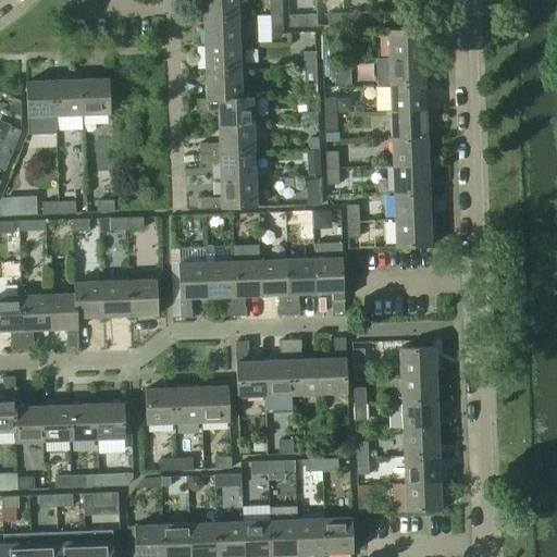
[(238,16),(237,0),(202,0),(203,17),(238,16)]
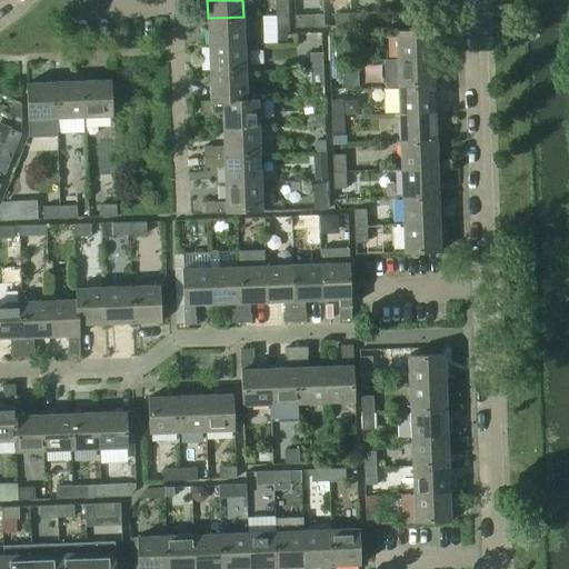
[(288,15),(287,0),(275,0),(276,16),(288,15)]
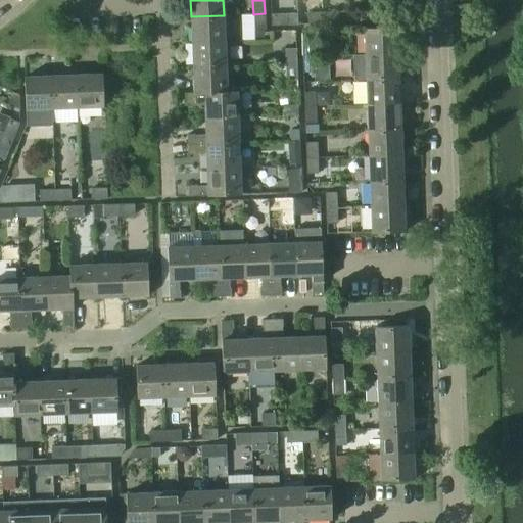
[(375,21),(375,10),(359,10),(360,21),(375,21)]
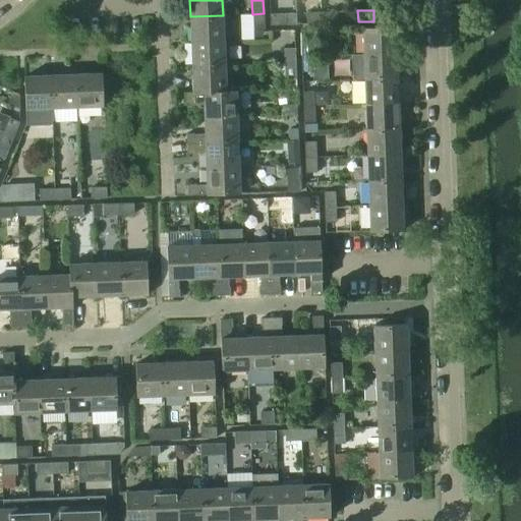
[(337,11),(322,12),(322,23),(337,22),(337,11)]
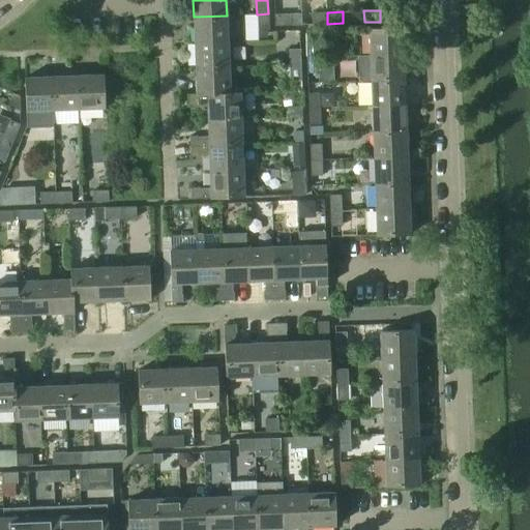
[(327,24),(327,12),(312,12),(312,24),(327,24)]
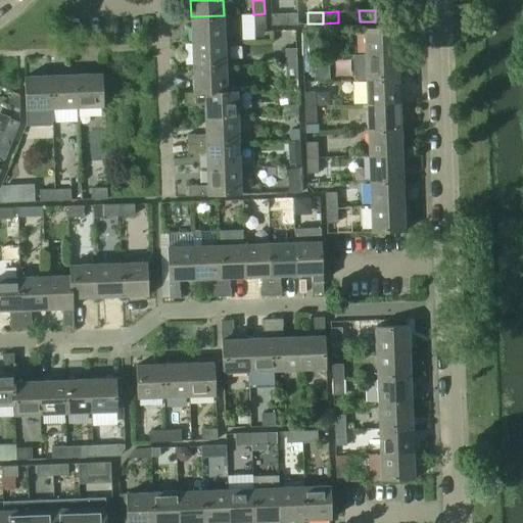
[(265,30),(265,13),(253,14),(254,30),(265,30)]
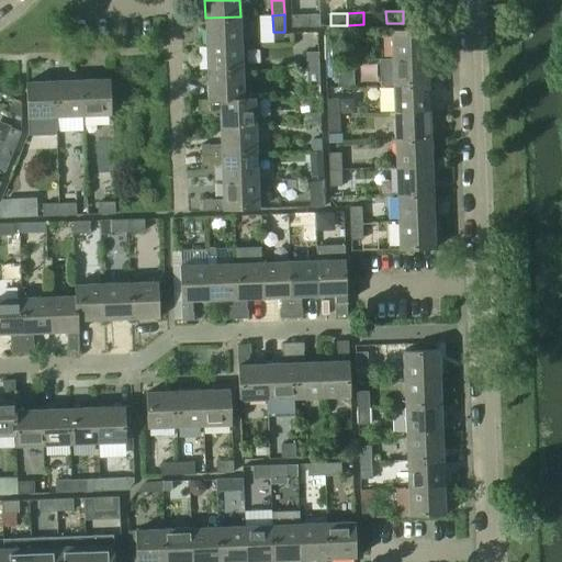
[(308,14),(291,14),(292,26),(308,26),(308,14)]
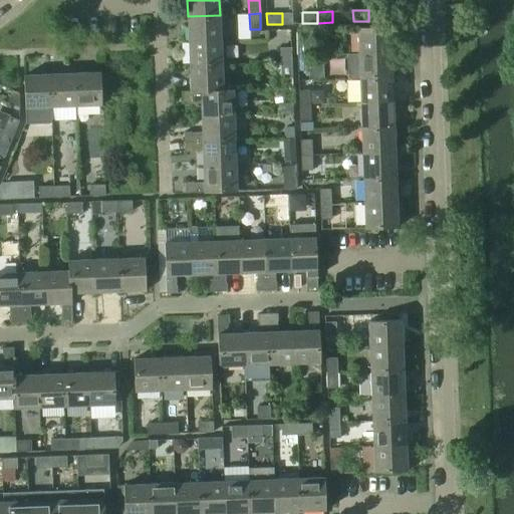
[(221,40),(220,15),(188,16),(189,41),(221,40)]
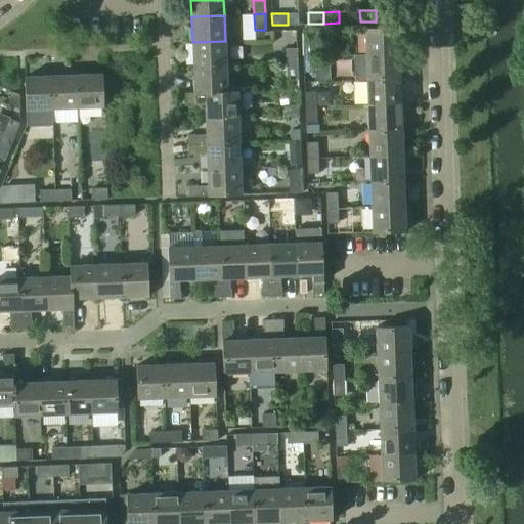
[(399,53),(398,27),(364,28),(365,54),(399,53)]
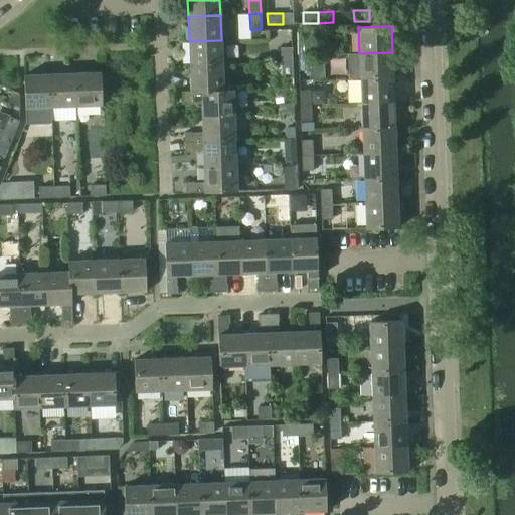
[(309,29),(298,29),(298,40),(309,40),(309,29)]
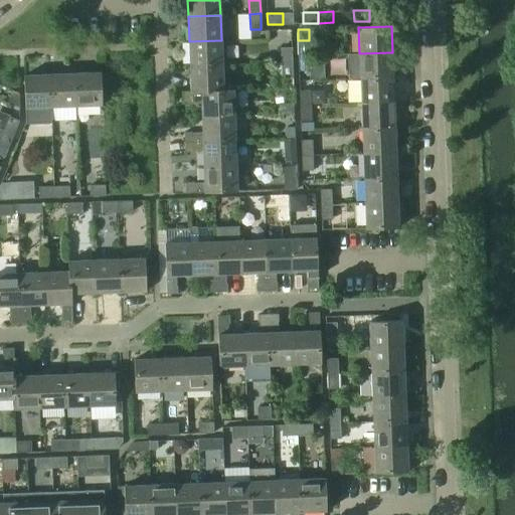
[(222,64),(221,40),(189,41),(190,66),(222,64)]
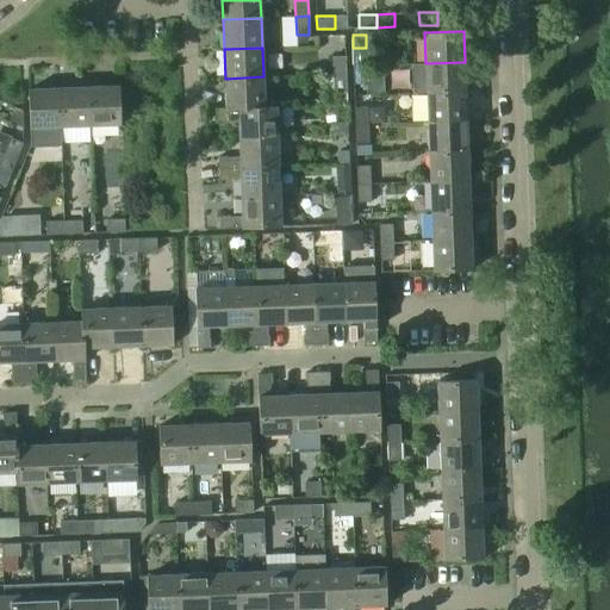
[(366,66),(366,48),(353,48),(354,66),(366,66)]
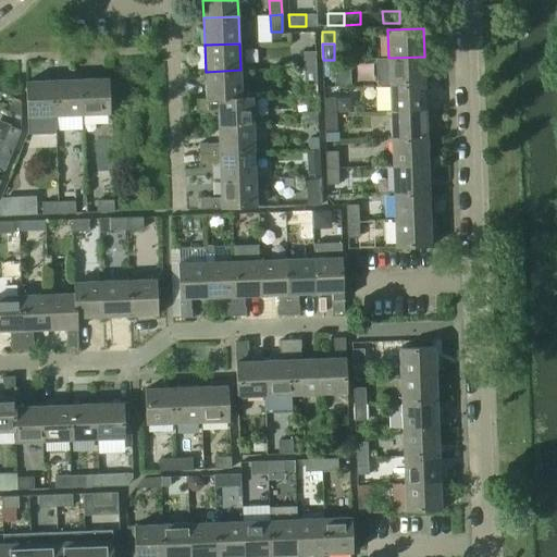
[(317,67),(316,51),(305,51),(305,67),(317,67)]
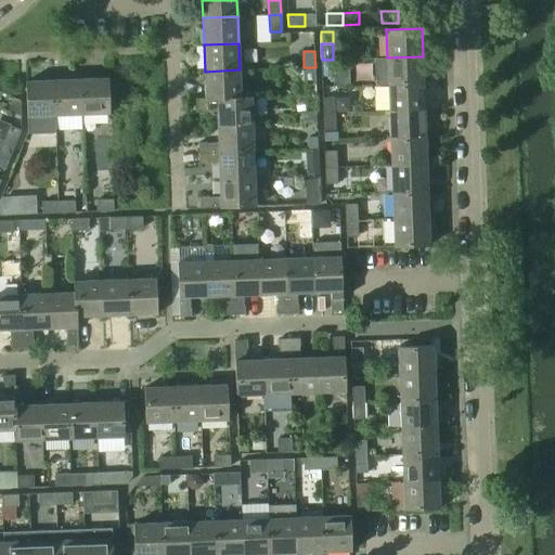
[(424,82),(423,56),(387,57),(388,85),(424,82)]
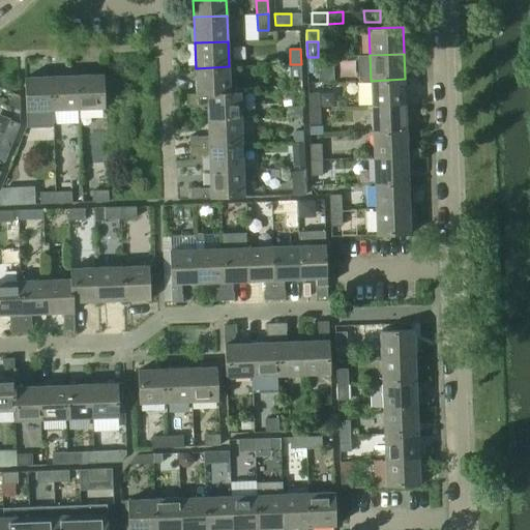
[(319,72),(318,57),(307,57),(307,72),(319,72)]
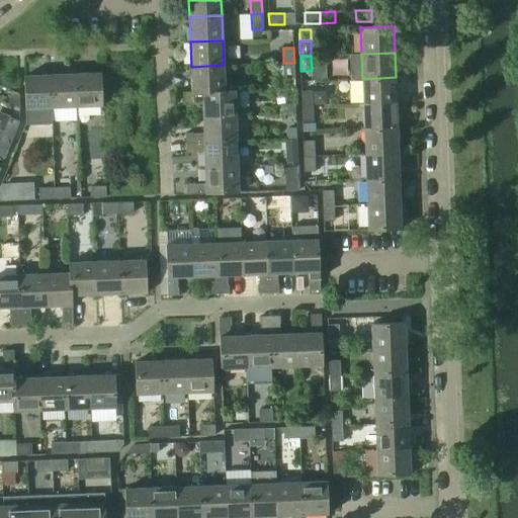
[(295,78),(294,63),(283,63),(284,78),(295,78)]
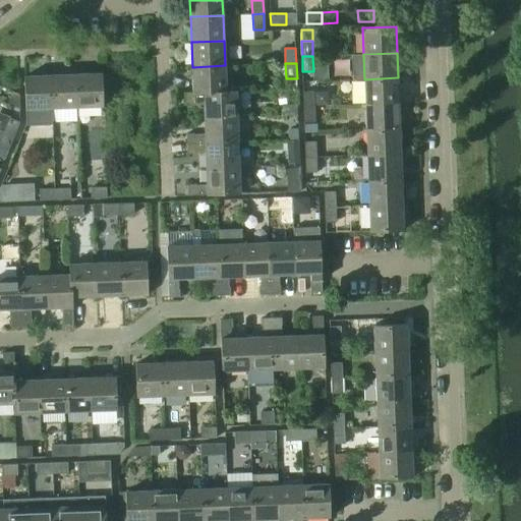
[(226,91),(225,65),(192,67),(193,92),(226,91)]
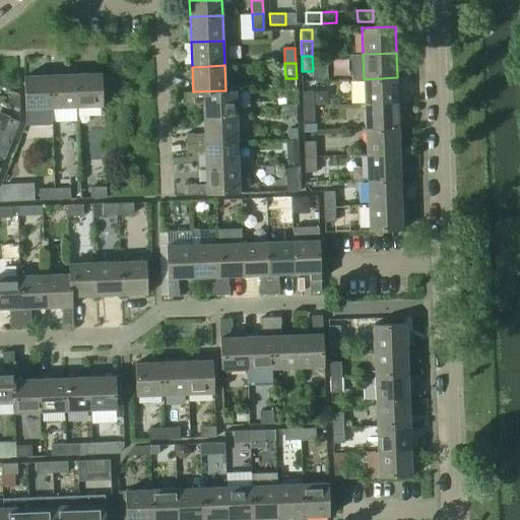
[(103,106),(102,73),(75,74),(76,107),(103,106)]
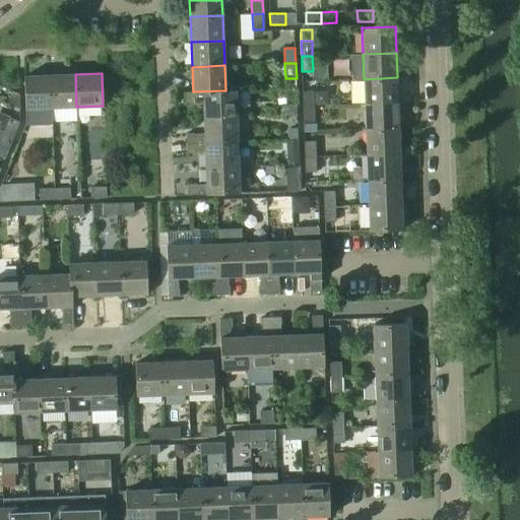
[(76,107),(75,74),(50,75),(51,108),(76,107)]
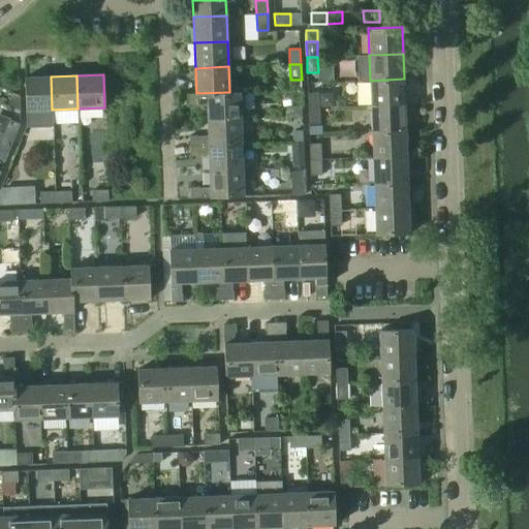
[(52,110),(51,76),(25,78),(26,111),(52,110)]
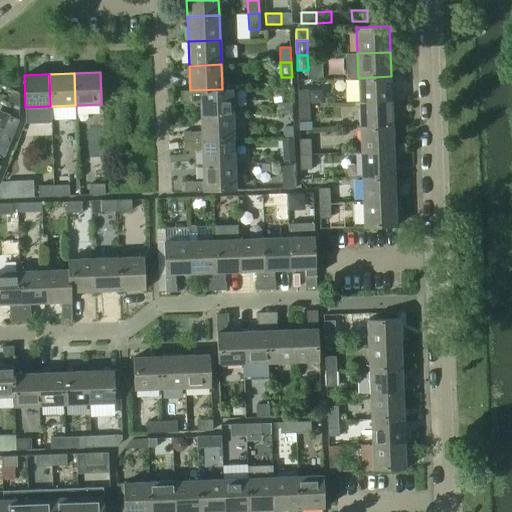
[(392,101),(391,76),(358,78),(359,102),(392,101)]
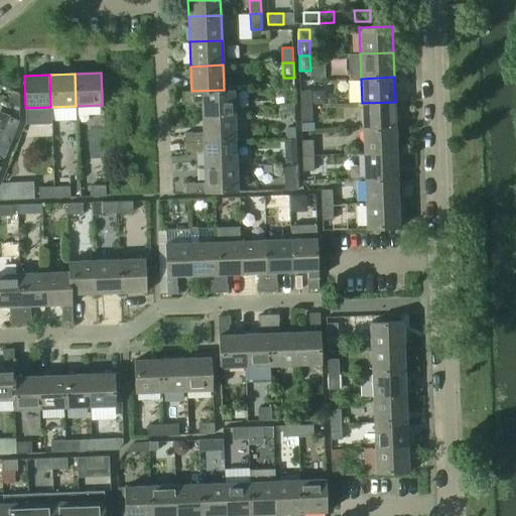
[(224,90),(191,91),(183,92),(183,103),(202,102),(203,117),(235,116),(234,90),(224,90)]
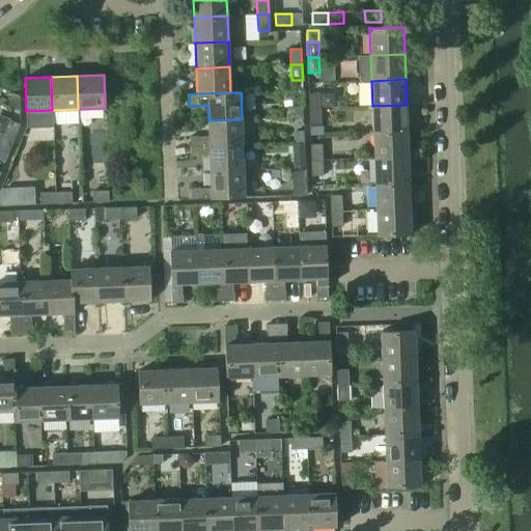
[(320,92),(309,93),(309,109),(320,108),(320,92)]
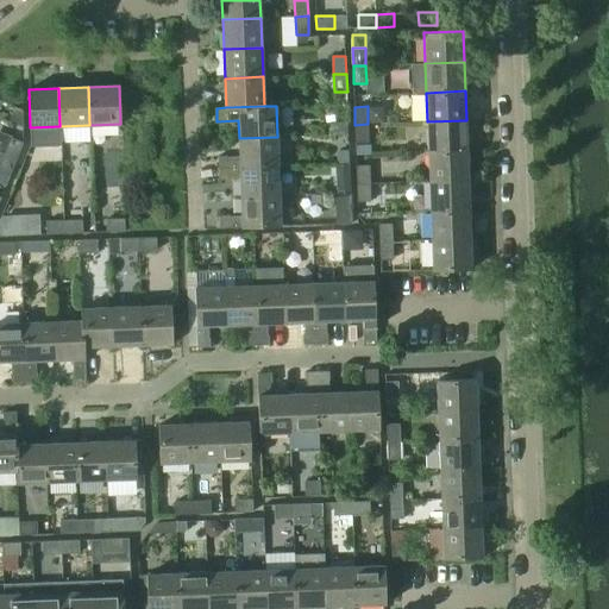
[(468,150),(466,120),(427,121),(428,151),(468,150)]
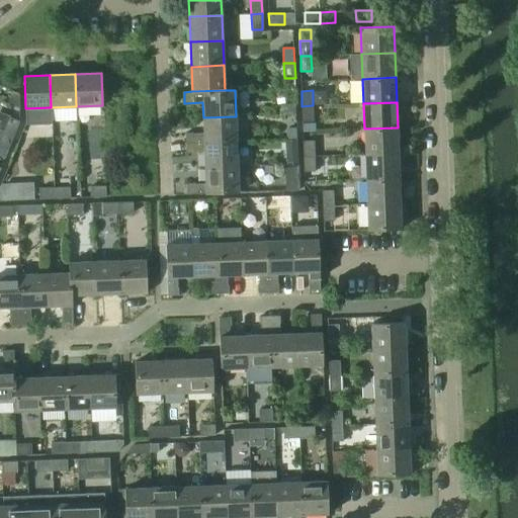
[(296,114),(296,105),(279,105),(279,114),(296,114)]
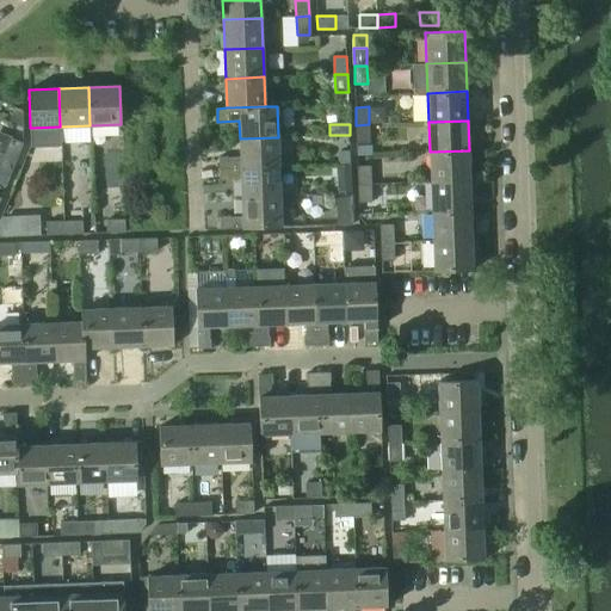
[(370,142),(369,124),(356,125),(357,143),(370,142)]
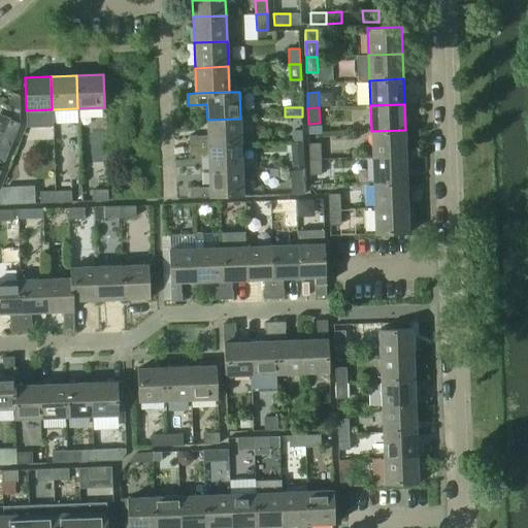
[(241,143),(240,119),(207,120),(207,135),(189,135),(190,145),(241,143)]
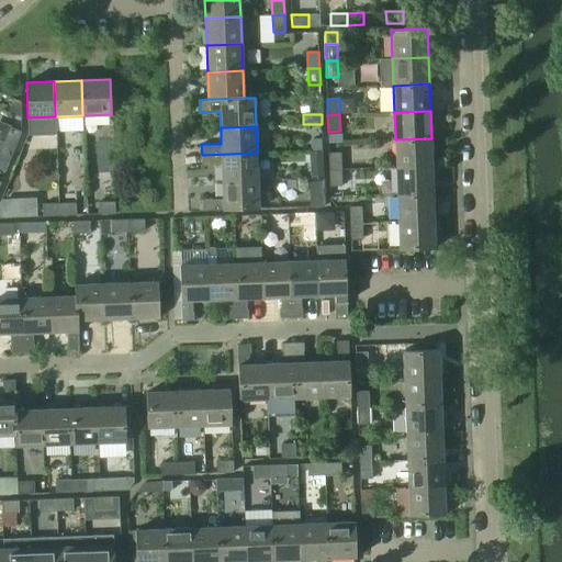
[(15,146),(21,131),(10,127),(4,143),(15,146)]
